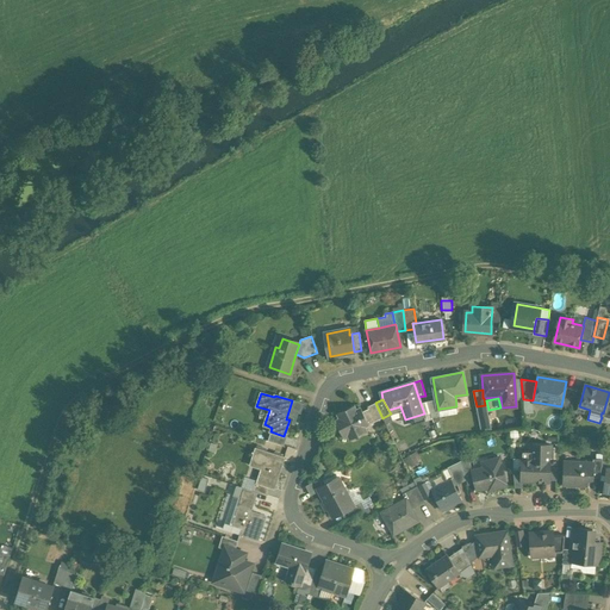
[(436,399),(427,400),(431,417),(441,415),(440,409),(439,410),(436,399)]
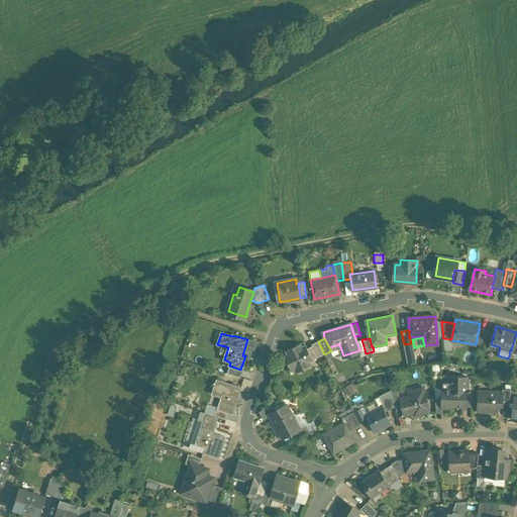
[(451,339),(443,338),(444,350),(448,350),(447,344),(451,343),(451,340),(451,339)]
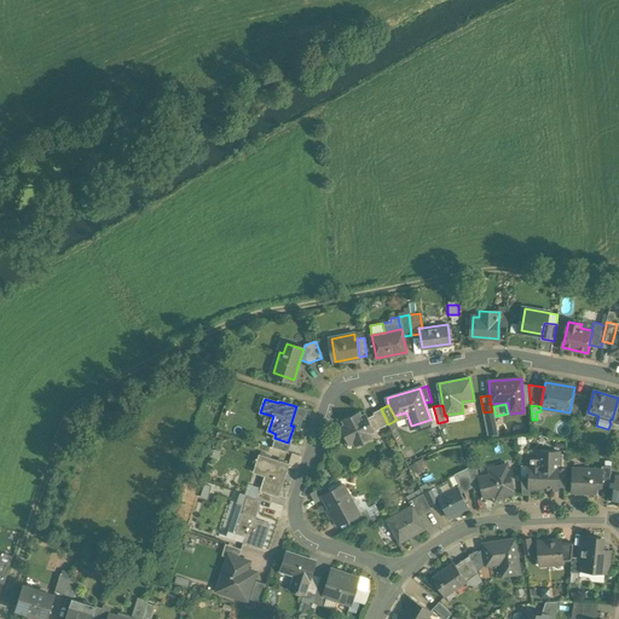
[(381,409),(374,412),(376,417),(381,427),(388,424),(381,409)]
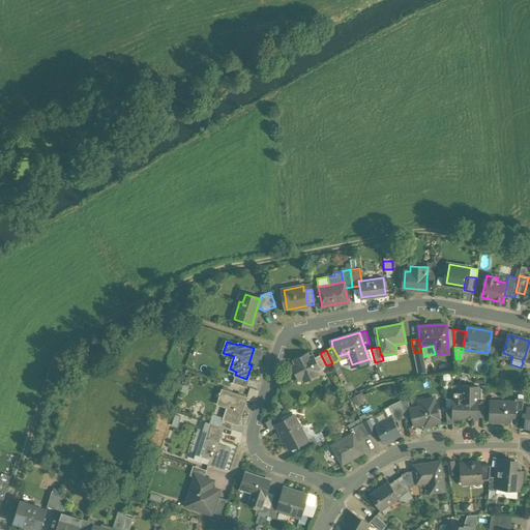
[(307,352),(293,359),(295,363),(291,364),(298,380),(302,378),(304,381),(319,374),(317,371),(321,369),(326,365),(322,357),(317,360),(314,354),(310,355),(307,352)]
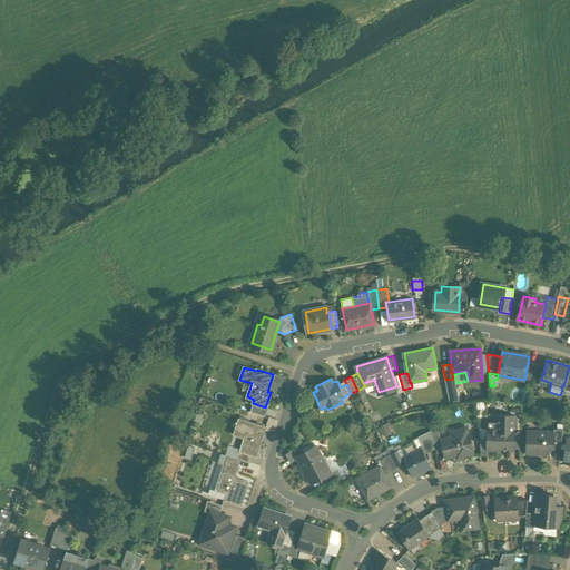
[(265,408),(253,403),(251,412),(265,416),(268,405),(266,404),(265,408)]
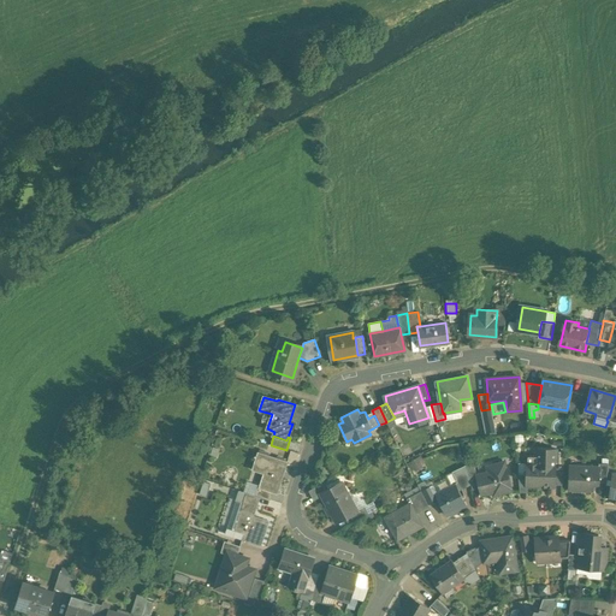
[(556,449),(537,449),(537,456),(527,456),(527,463),(526,463),(525,472),(527,472),(526,480),(526,485),(527,485),(542,486),(542,487),(552,487),(552,486),(555,486),(555,485),(555,468),(556,449)]
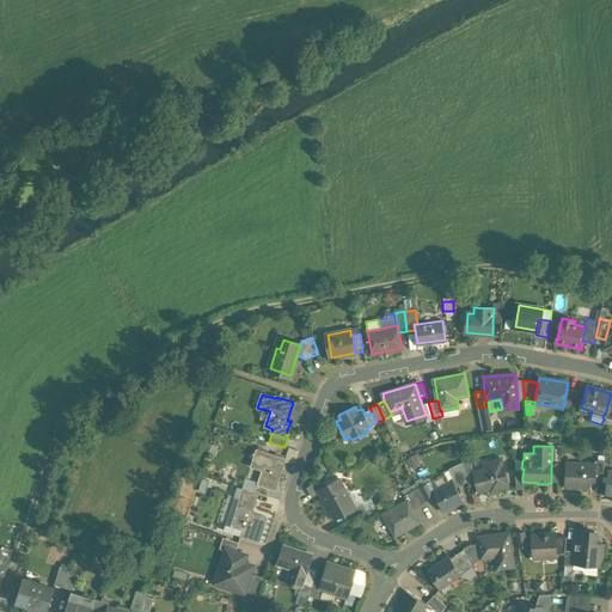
[(287,459),(257,448),(251,466),(263,470),(258,484),(271,489),(276,490),(287,459)]
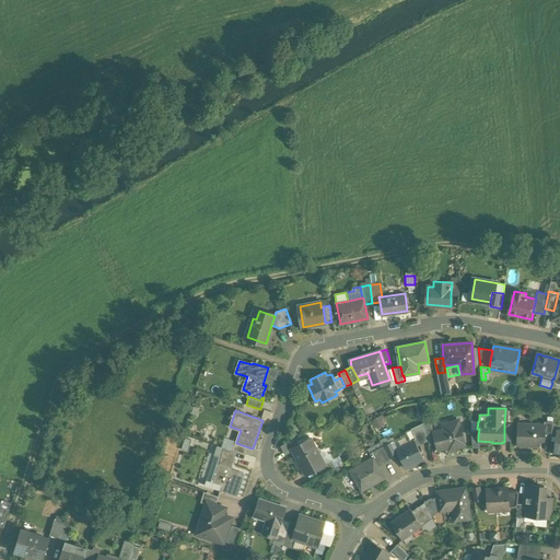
[(383,415),(372,418),(375,428),(386,424),(383,415)]
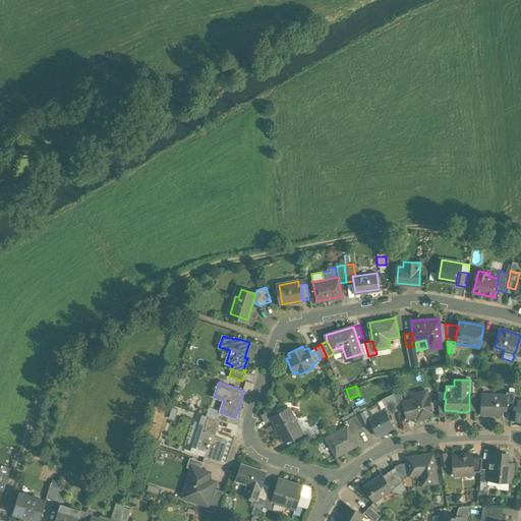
[(426,390),(416,392),(417,397),(403,401),(405,412),(407,419),(421,415),(422,417),(432,415),(426,390)]
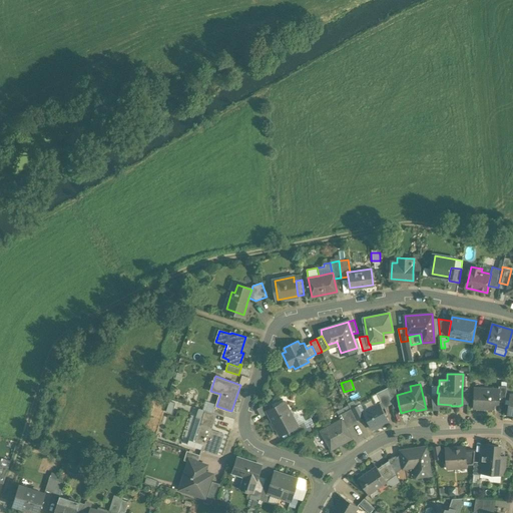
[(397,395),(395,385),(388,387),(389,388),(392,403),(393,408),(399,406),(397,395)]
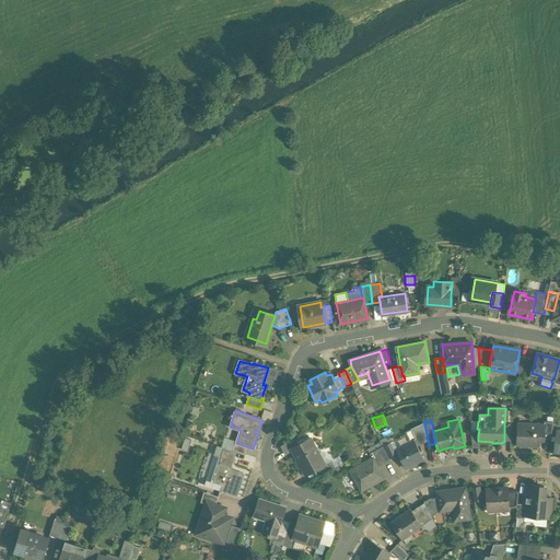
[(553,421),(544,421),(544,423),(545,423),(544,439),(550,440),(553,421)]
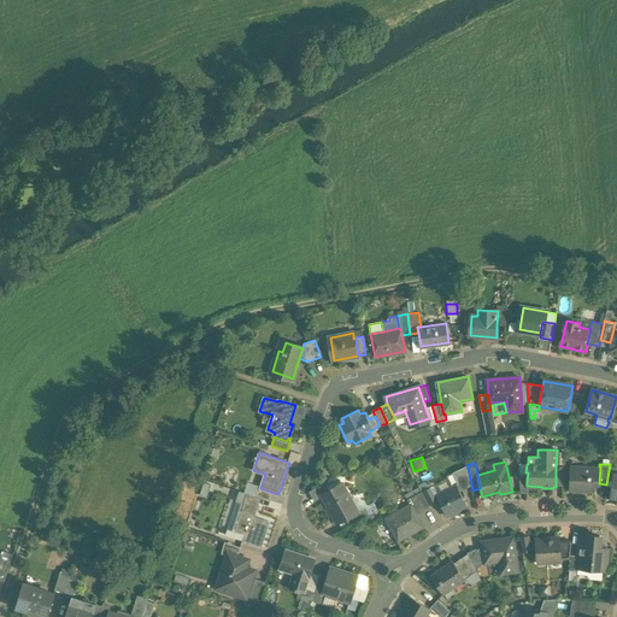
[(468,466),(453,472),(462,489),(471,485),(468,466)]
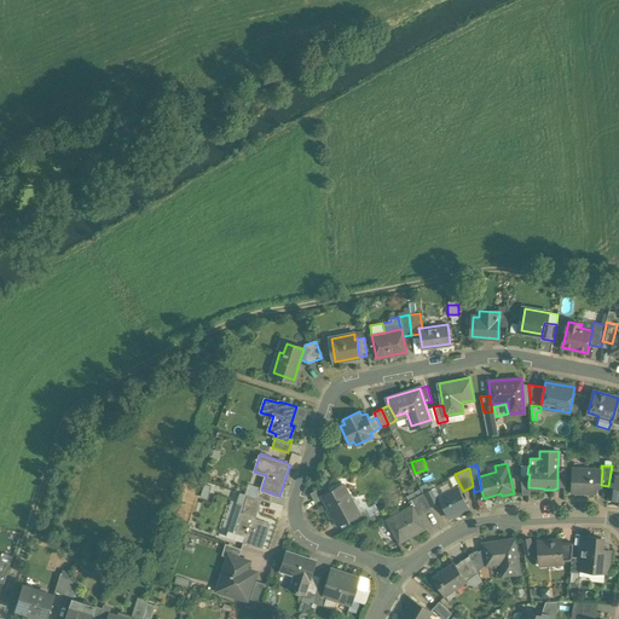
[(601,468),(572,468),(572,491),(596,492),(596,485),(601,485),(602,468),(601,468)]
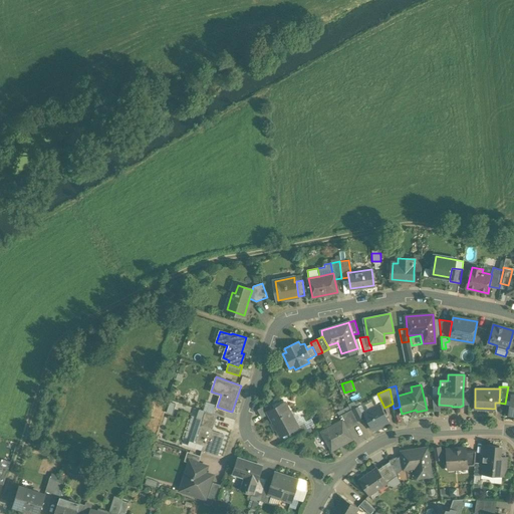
[(170,400),(167,412),(172,413),(176,402),(170,400)]
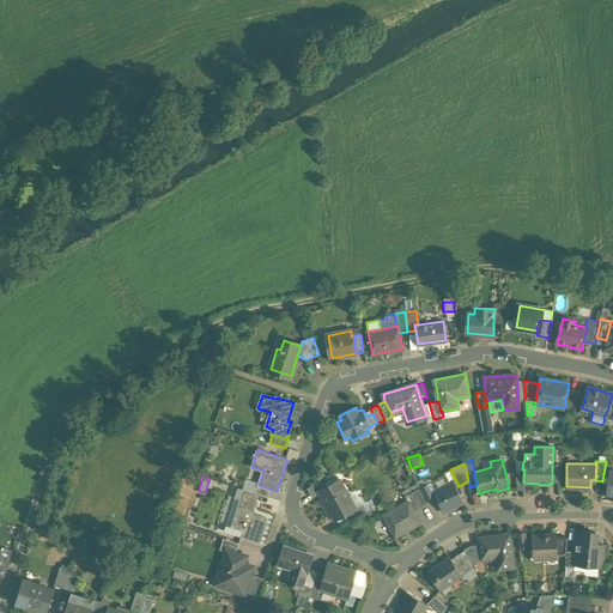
[(323,489),(319,491),(321,493),(334,520),(349,513),(356,508),(340,479),(323,489)]
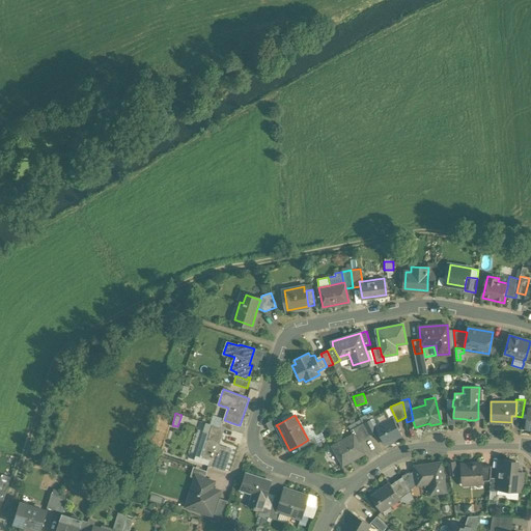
[(277,417),(267,423),(271,431),(278,427),(276,425),(280,423),(277,417)]
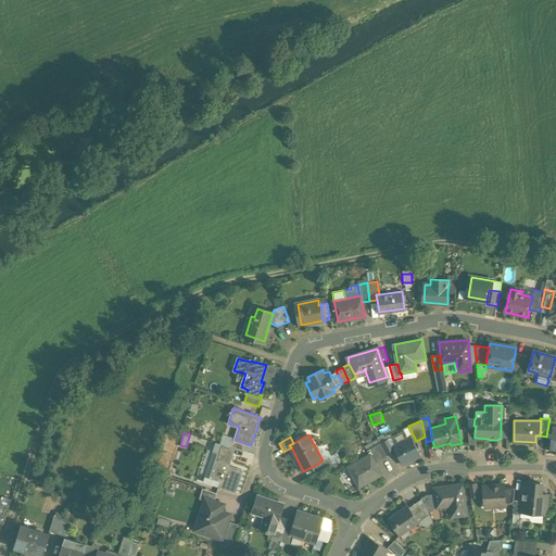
[(393,445),(395,451),(403,465),(420,456),(411,437),(393,445)]
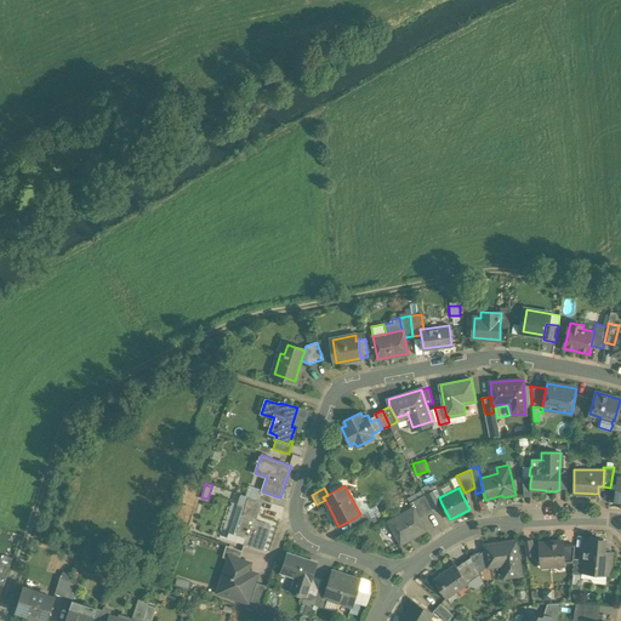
[(436,489),(425,495),(432,508),(442,503),(439,497),(436,489)]
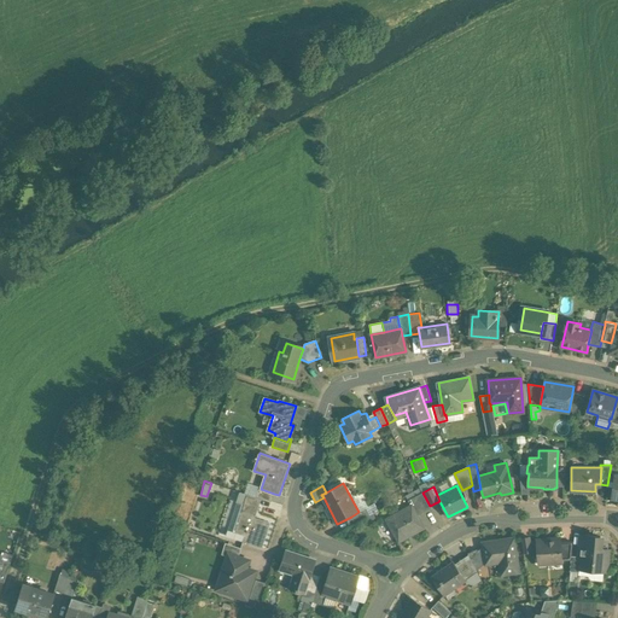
[(274,494),(261,489),(258,489),(256,497),(261,499),(272,502),(274,494)]
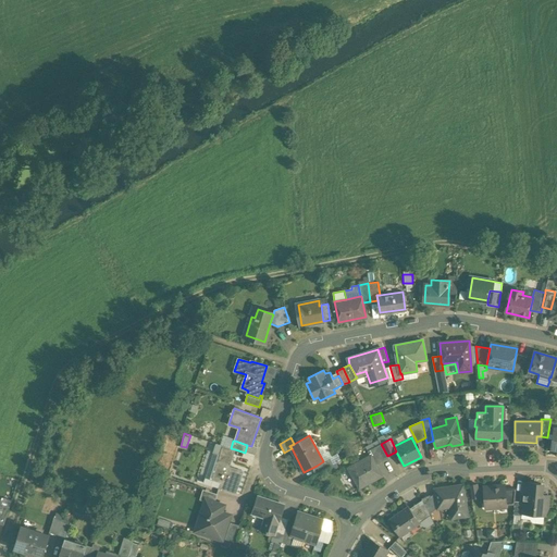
[(381,444),(369,450),(371,456),(375,463),(387,457),(387,456),(381,444)]
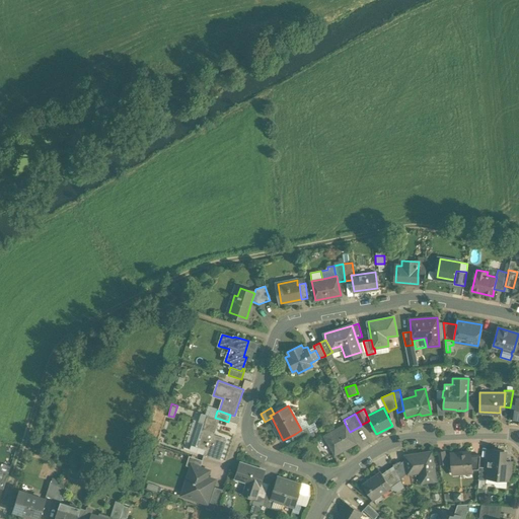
[(215,418),(207,415),(205,422),(217,425),(219,419),(215,418)]
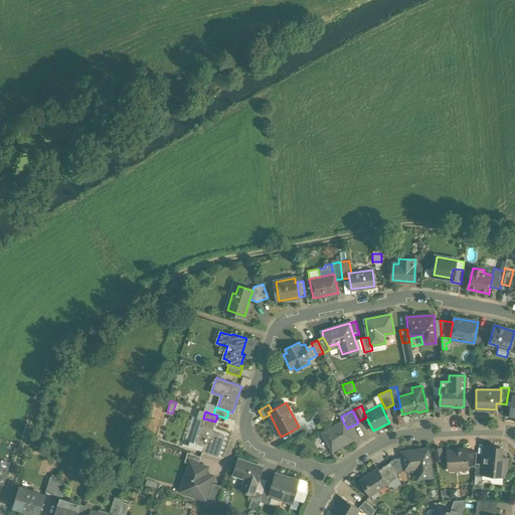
[(215,421),(203,418),(195,443),(209,448),(208,452),(218,456),(225,436),(212,432),(215,421)]
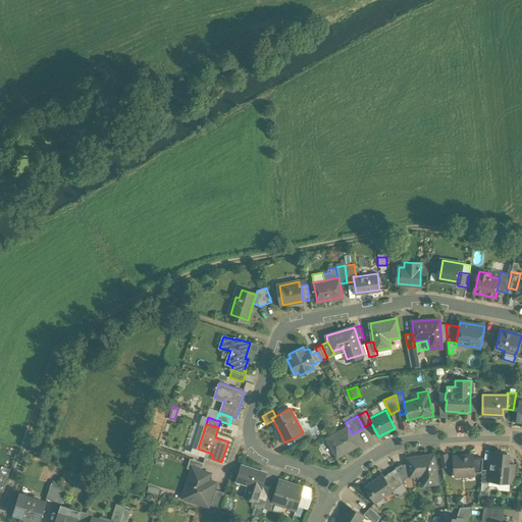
[(348,427),(327,437),(337,457),(358,446),(352,434),(348,427)]
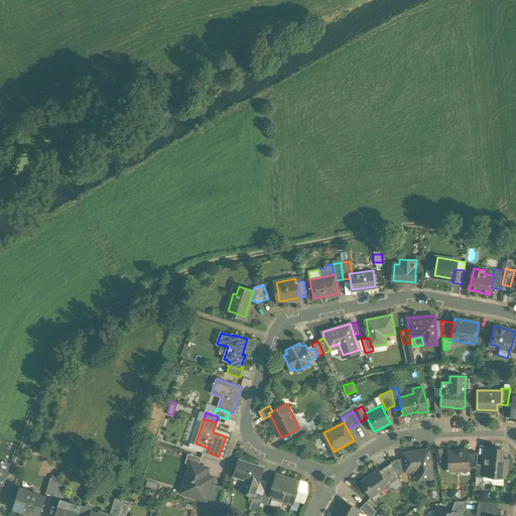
[(305,424),(299,427),(293,431),(296,436),(308,430),(305,424)]
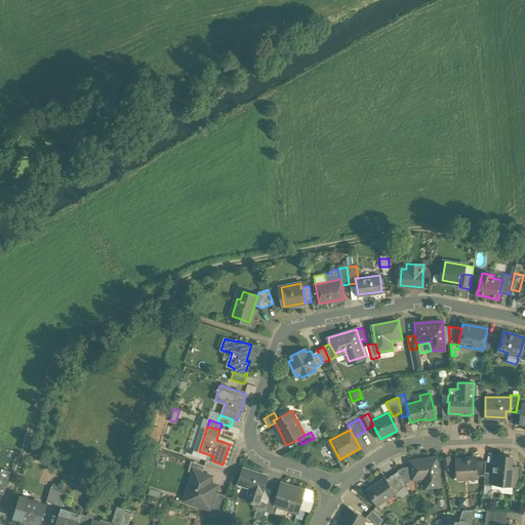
[(510,455),(494,454),(492,473),(491,483),(492,483),(515,485),(517,467),(509,466),(510,455)]
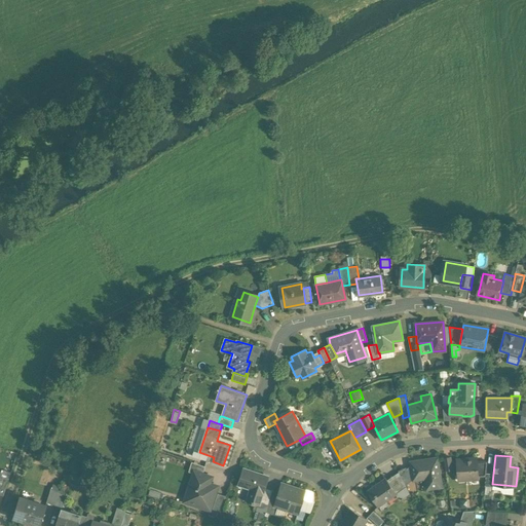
[(451,457),(444,458),(445,471),(453,470),(452,467),(451,461),(451,457)]
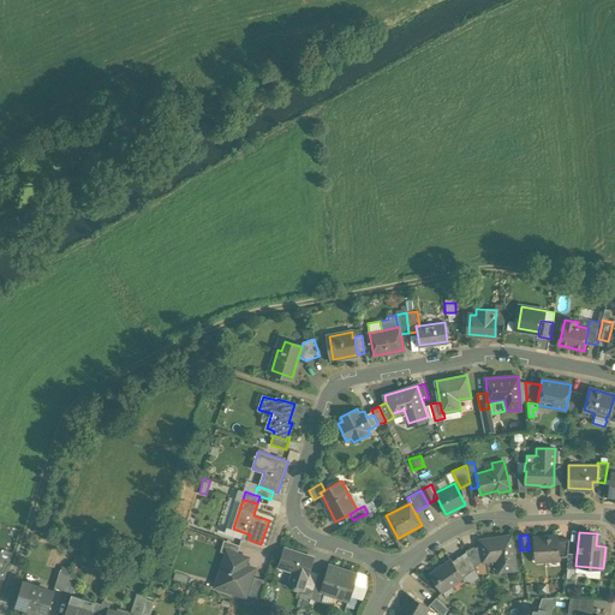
[(511,536),(481,541),(481,544),(483,561),(501,559),(503,571),(517,568),(511,536)]
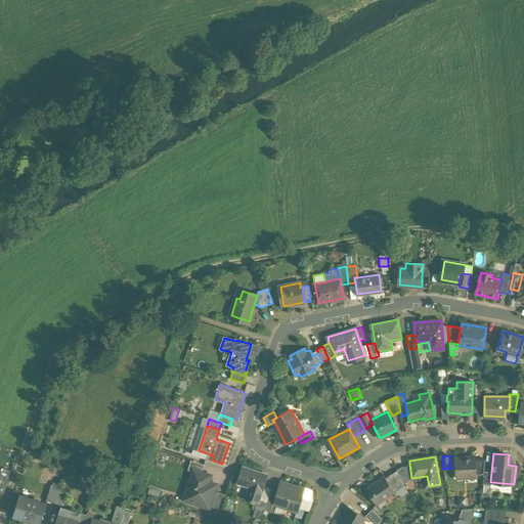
[(475,456),(454,459),(454,460),(449,460),(450,466),(455,465),(457,467),(457,469),(455,471),(456,477),(459,479),(464,478),(465,477),(477,477),(476,475),(475,460),(475,456)]
